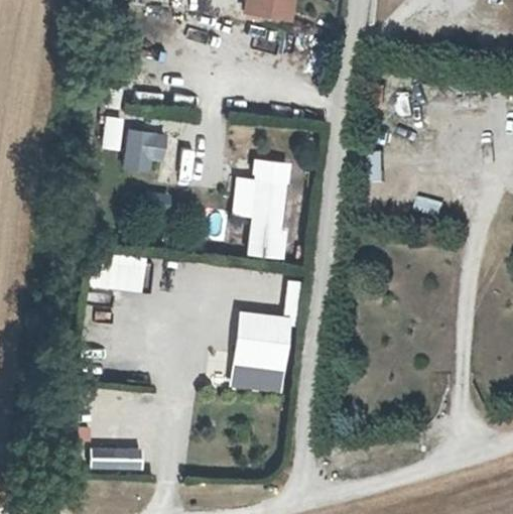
[(245,0),(243,14),(293,24),(297,0),(245,0)]
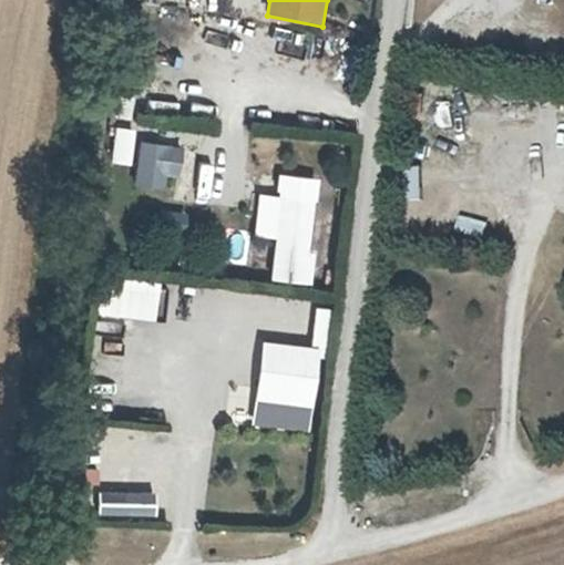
[(427,102),(411,100),(409,122),(423,124),(427,102)]
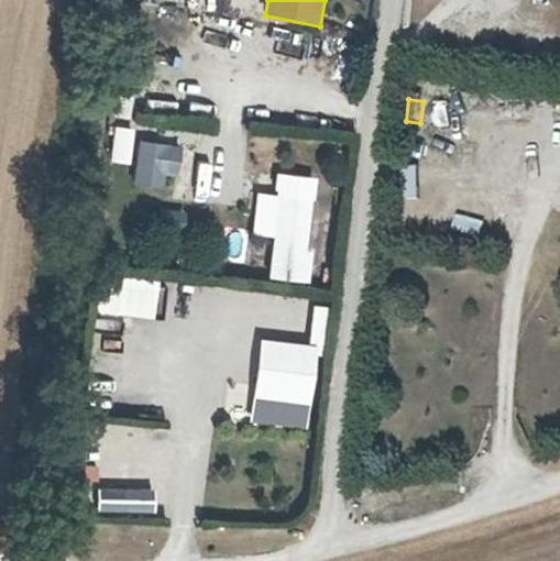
[(132,165),(135,129),(116,127),(111,163),(132,165)]
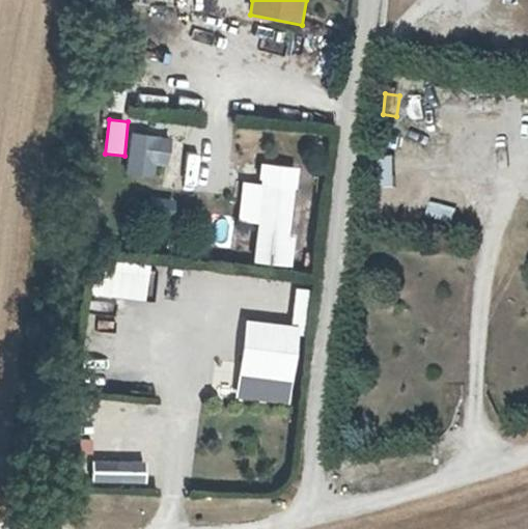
[(155,181),(157,166),(169,167),(172,138),(131,134),(127,177),(155,181)]
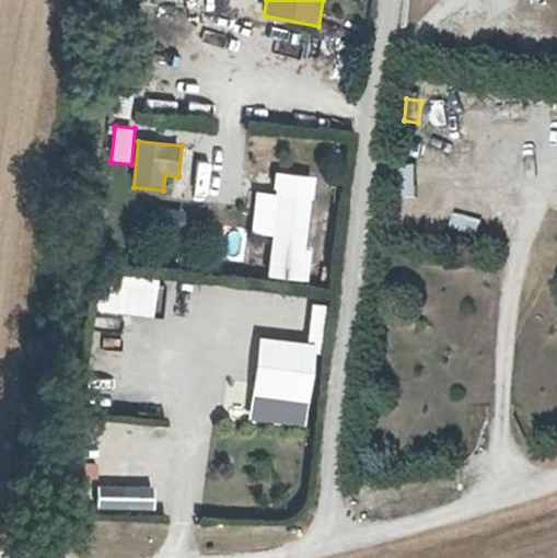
[(255,172),(254,186),(290,188),(291,174),(255,172)]
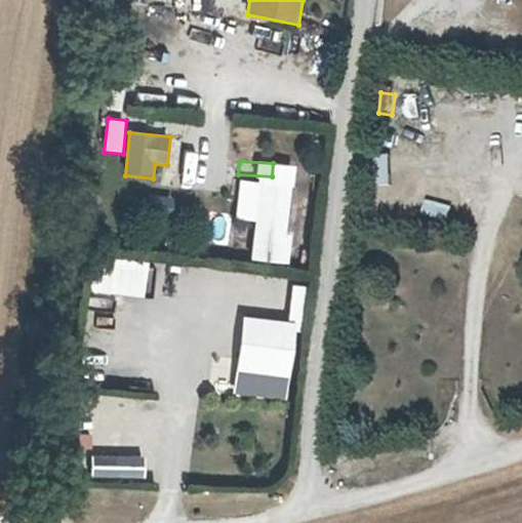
[(251,260),(287,266),(297,187),(261,183),(251,260)]
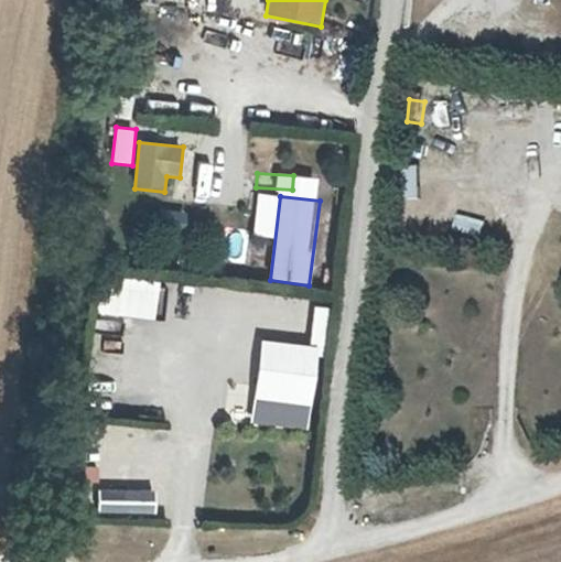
[(452,239),(457,220),(427,213),(421,231),(452,239)]
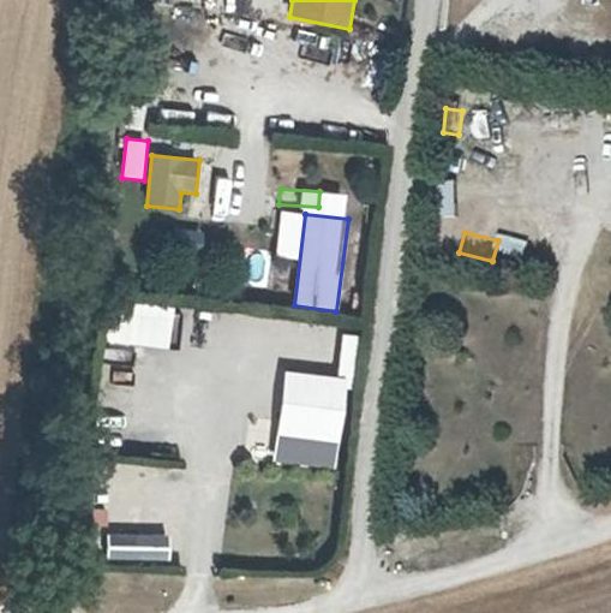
[(497,260),(528,267),(534,245),(502,238),(497,260)]
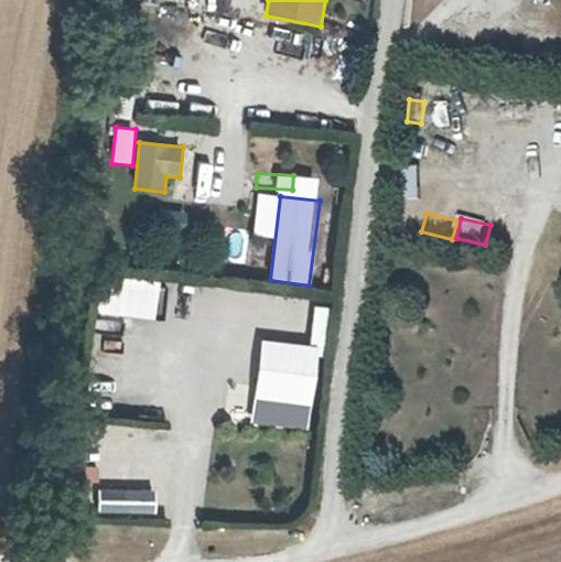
[(158,321),(163,282),(104,273),(98,313),(158,321)]
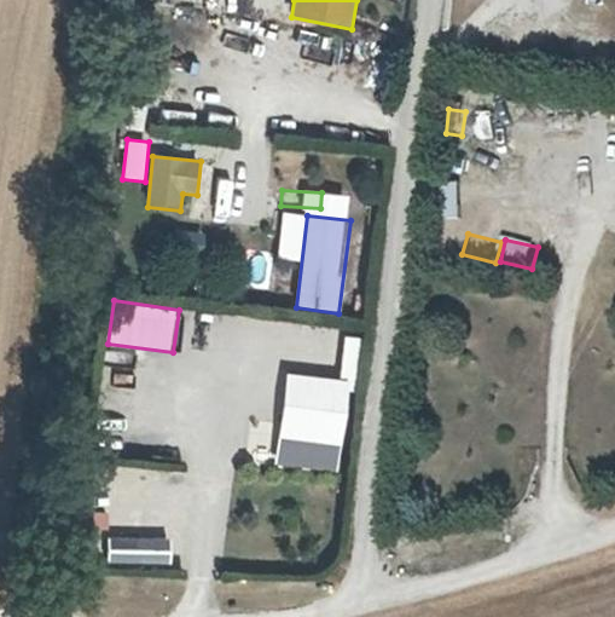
[(283,432),(354,434),(357,336),(343,335),(343,376),(284,375),(283,432)]
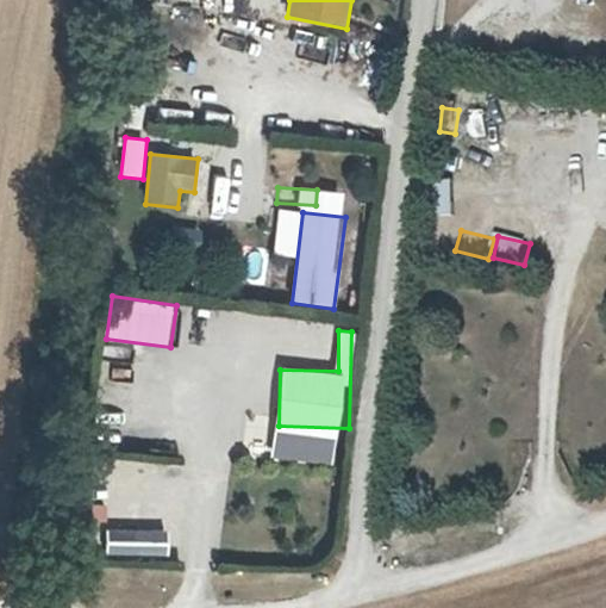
[(337,463),(337,428),(273,427),(273,461),(337,463)]
